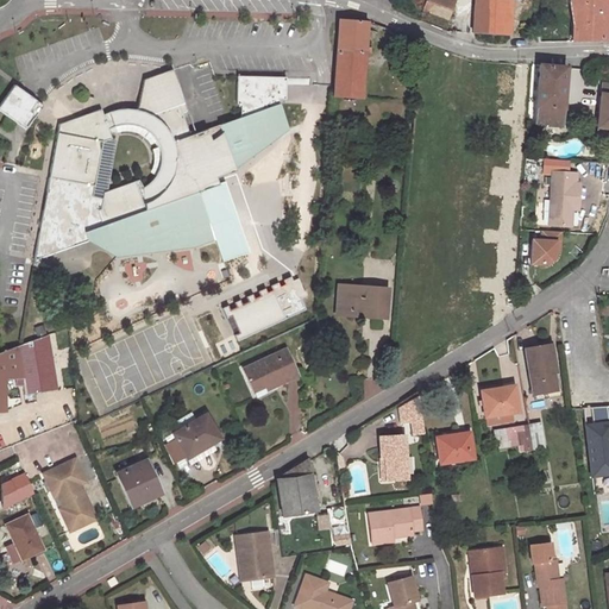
[(425,0),(422,10),(446,18),(450,10),(425,0)]
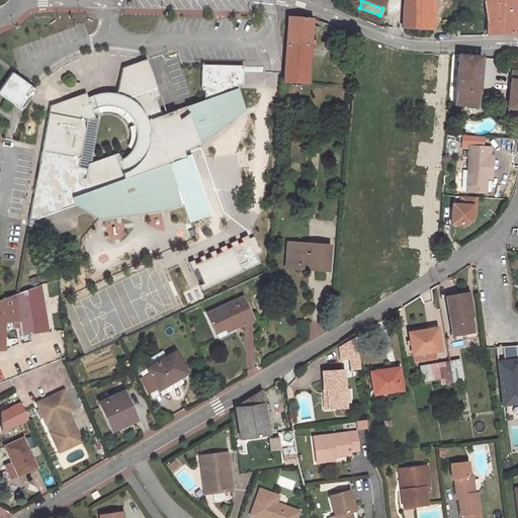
[(433,0),(403,0),(403,15),(433,17),(433,0)]
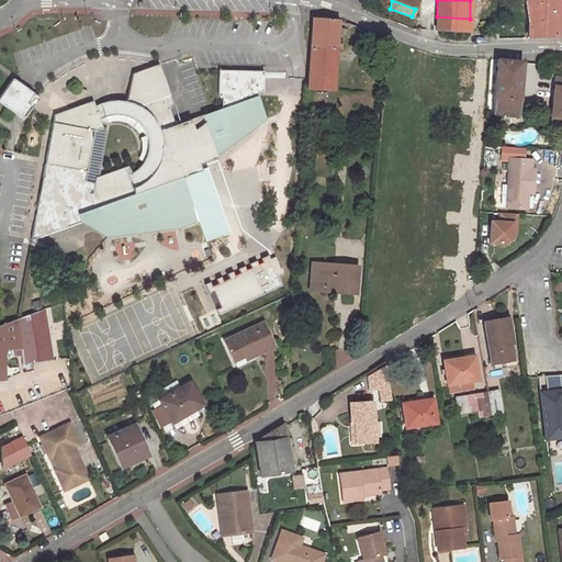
[(561,0),(525,0),(526,1),(528,24),(528,37),(561,36),(561,23),(561,0)]
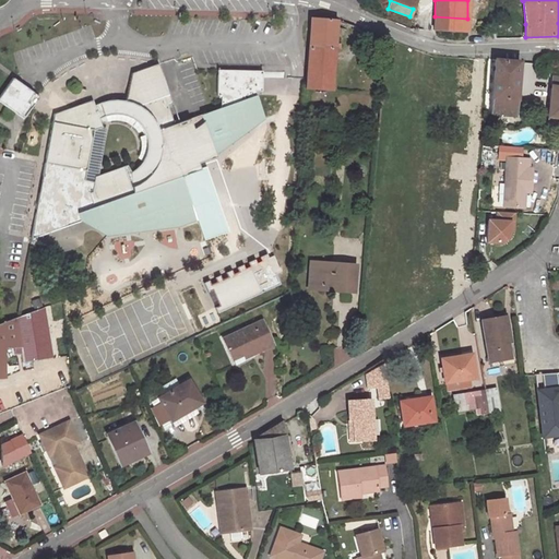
[(433,30),(466,33),(467,19),(435,16),(433,30)]
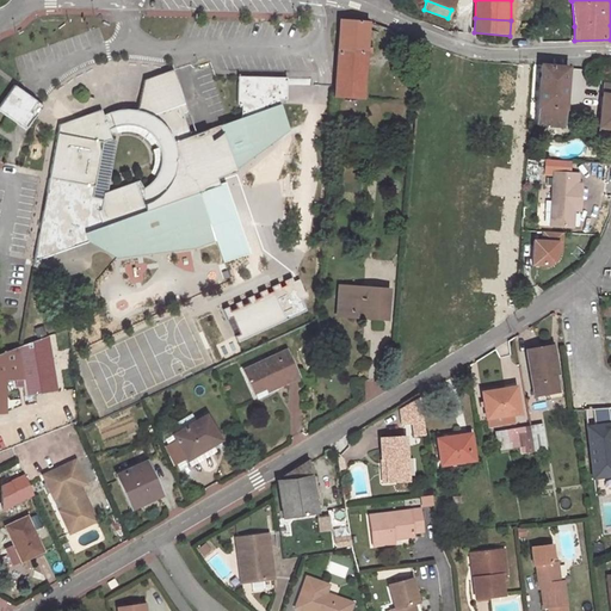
[(334,97),(363,99),(365,54),(371,54),(371,49),(366,48),(368,22),(339,19),(335,76),(334,97)]
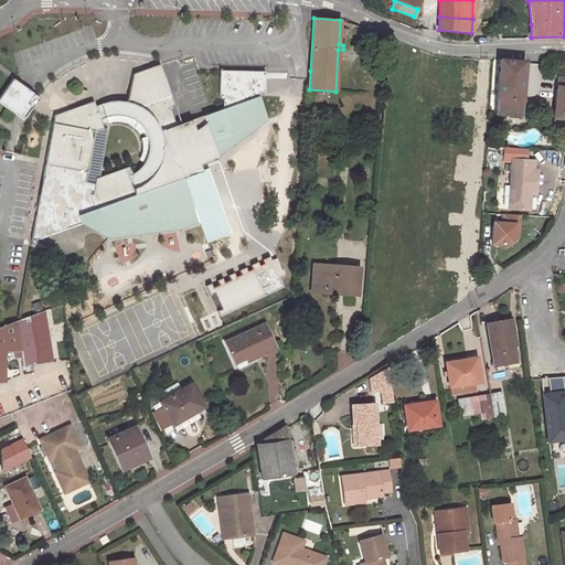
[(496,116),(516,117),(515,120),(521,120),(524,63),(500,61),(496,116)]
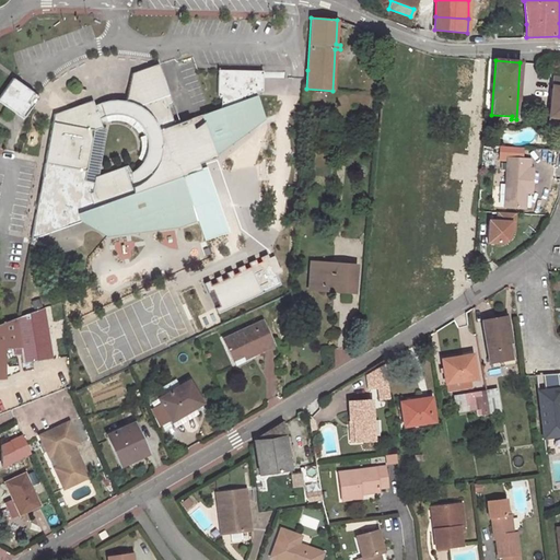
[(107,106),(102,108),(95,111),(94,107),(92,101),(55,115),(33,240),(58,230),(57,225),(60,224),(62,229),(97,217),(96,212),(98,211),(101,216),(106,233),(109,232),(118,229),(119,234),(139,228),(130,205),(148,199),(158,226),(176,220),(177,222),(196,216),(183,176),(200,171),(198,164),(216,159),(210,141),(212,138),(214,133),(218,130),(221,127),(225,125),(232,143),(251,137),(248,130),(266,125),(256,95),(255,95),(255,92),(263,92),(263,72),(218,71),(218,96),(221,96),(220,107),(219,107),(220,111),(217,112),(212,114),(209,116),(206,118),(202,120),(200,114),(173,124),(166,106),(164,97),(168,96),(158,65),(131,73),(126,103),(125,107),(120,106),(114,106),(107,106)]
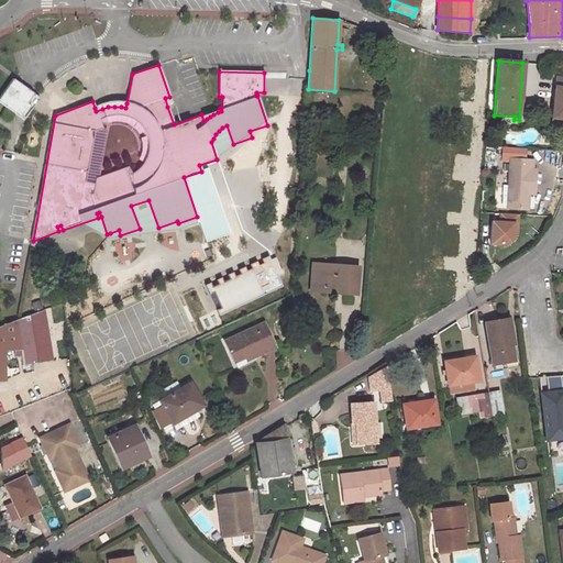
[(562,74),(556,74),(551,119),(552,119),(550,131),(562,132),(562,74)]
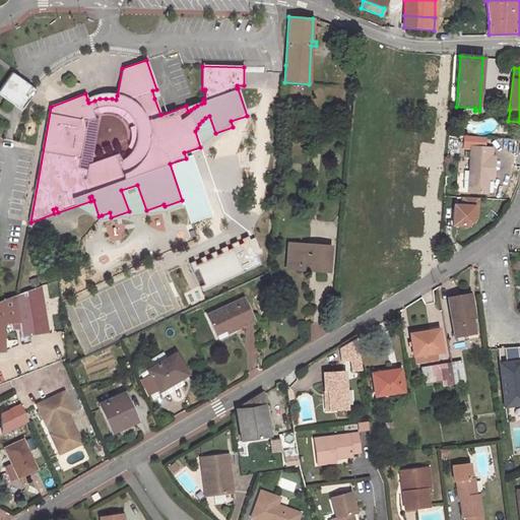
[(26,94),(31,87),(12,74),(0,90),(0,95),(20,111),(29,98),(29,96),(26,94)]
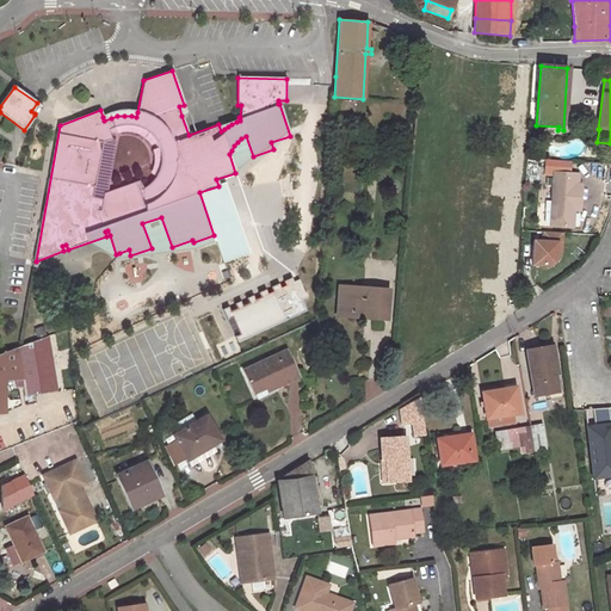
[(38,116),(44,107),(37,103),(31,111),(35,113),(35,115),(38,116)]
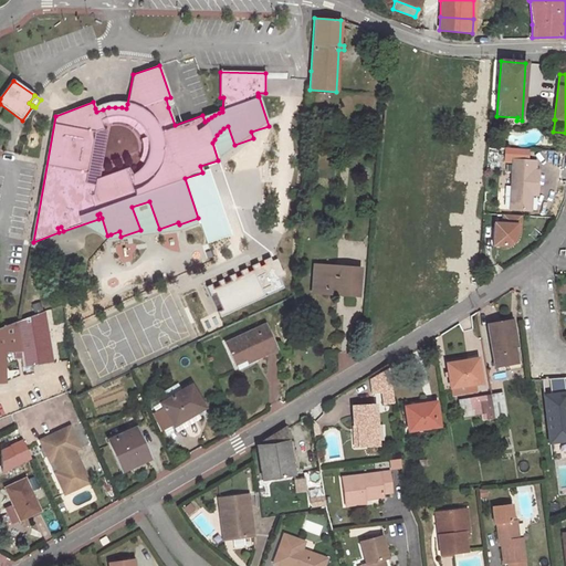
[(115,107),(122,107),(126,108),(127,104),(123,103),(115,103),(108,103),(101,105),(95,108),(96,112),(103,109),(108,107),(115,107)]
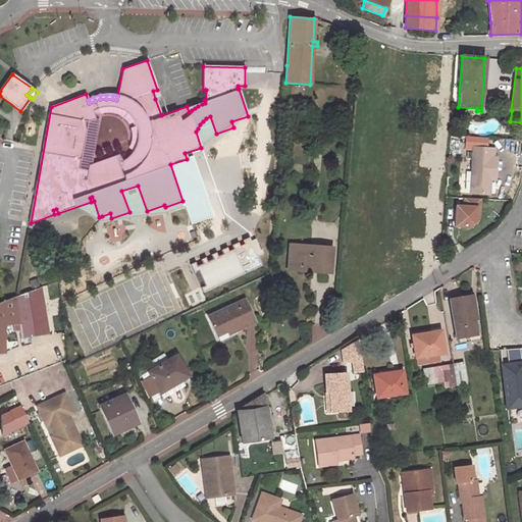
[(204,100),(187,106),(189,112),(192,110),(195,108),(198,106),(202,104),(205,103),(204,100)]
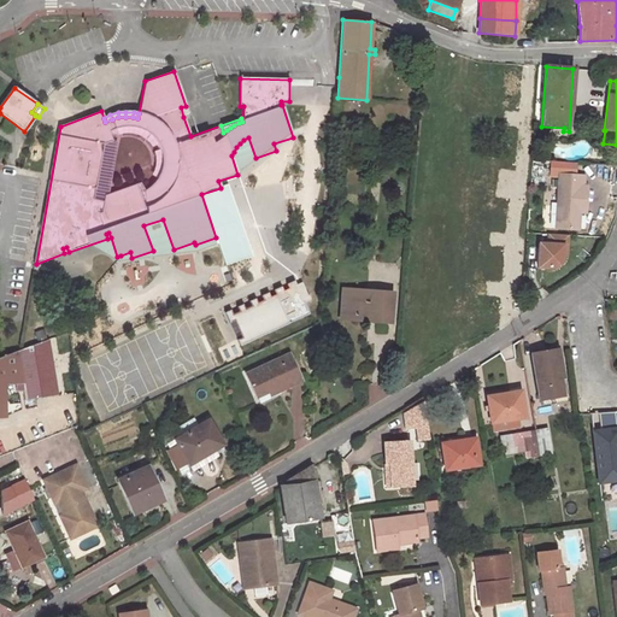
[(238,175),(256,158),(248,137),(244,140),(240,144),(236,147),(234,152),(231,156),(238,175)]
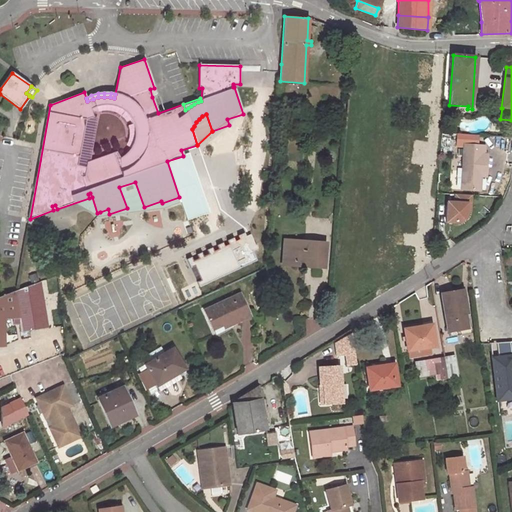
[(464,146),(462,172),(462,177),(461,191),(481,193),(482,178),(483,173),(486,173),(488,156),(484,156),(485,148),(464,146)]
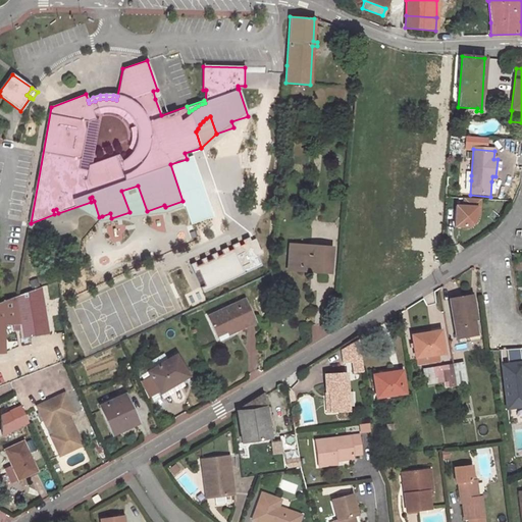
[(193,156),(187,159),(170,164),(183,201),(185,205),(191,224),(214,216),(193,156)]
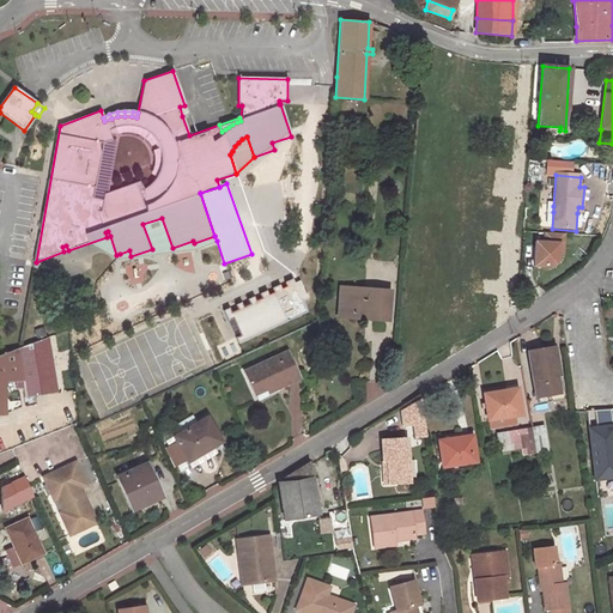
[(551,187),(542,188),(542,205),(552,204),(551,187)]
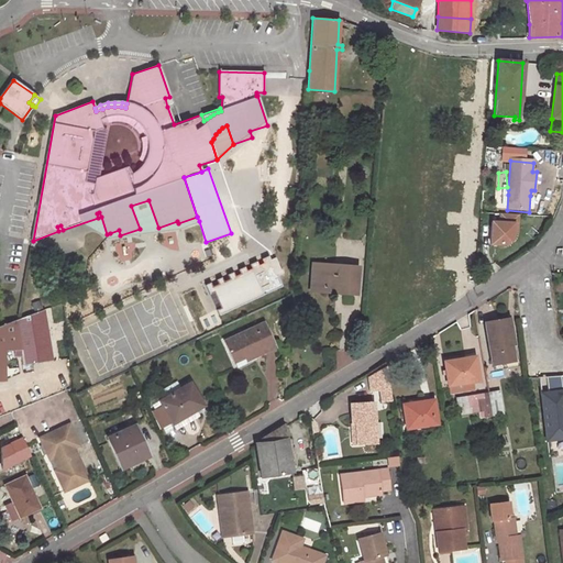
[(158,228),(148,200),(131,206),(140,229),(120,235),(141,232),(180,228),(178,223),(177,221),(158,228)]
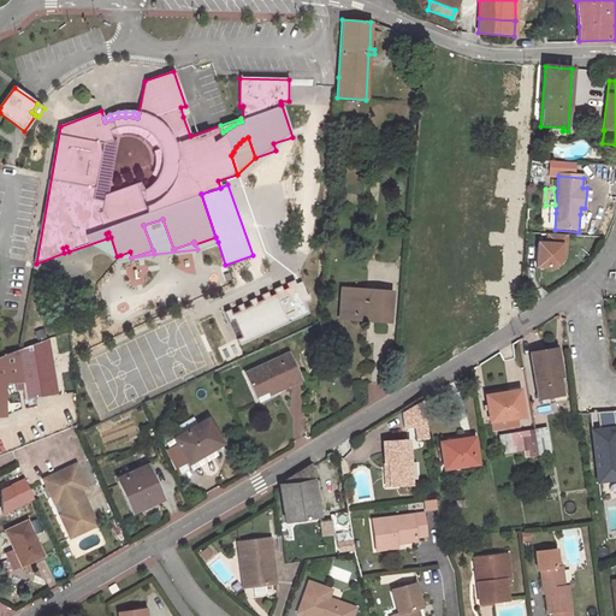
[(548,244),(538,243),(537,267),(554,268),(555,262),(562,262),(563,246),(567,246),(568,236),(549,235),(548,244)]
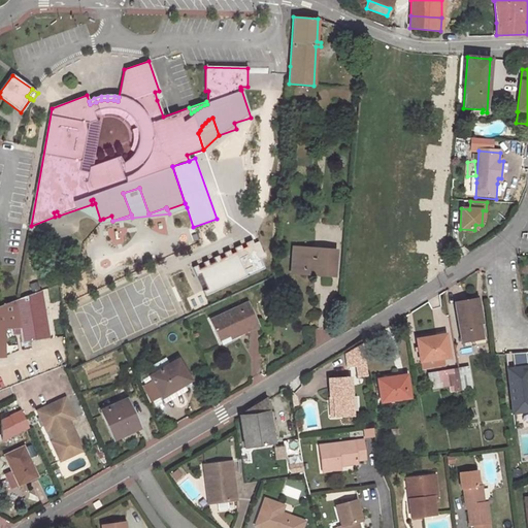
[(169,213),(186,207),(187,207),(185,203),(167,209),(169,213)]
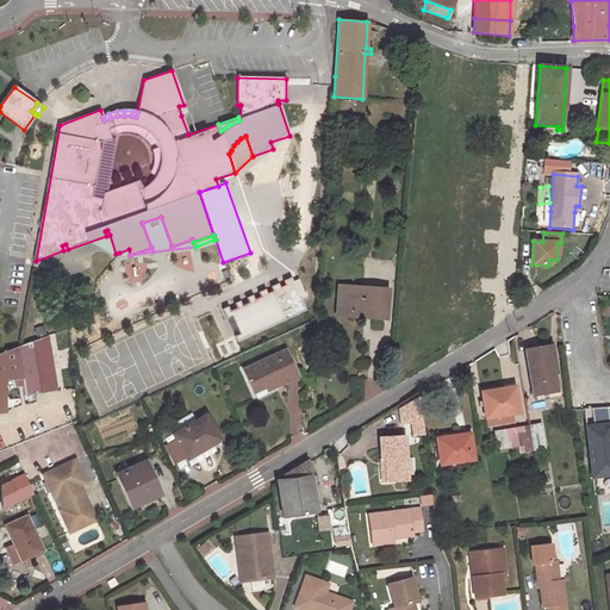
[(223,304),(232,336),(309,315),(299,282),(223,304)]
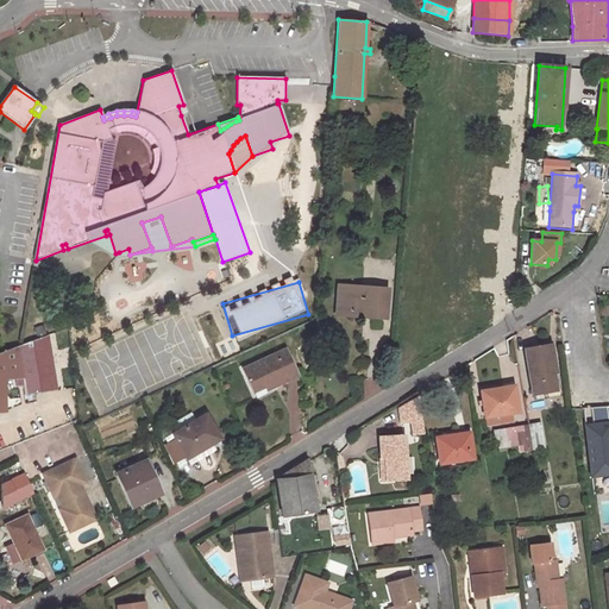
[(384,319),(387,289),(338,286),(336,311),(360,312),(360,316),(384,319)]
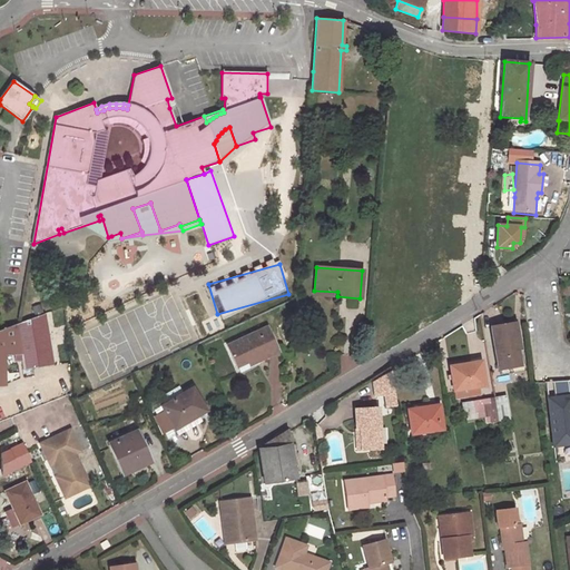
[(53,327),(65,325),(62,308),(50,311),(53,327)]
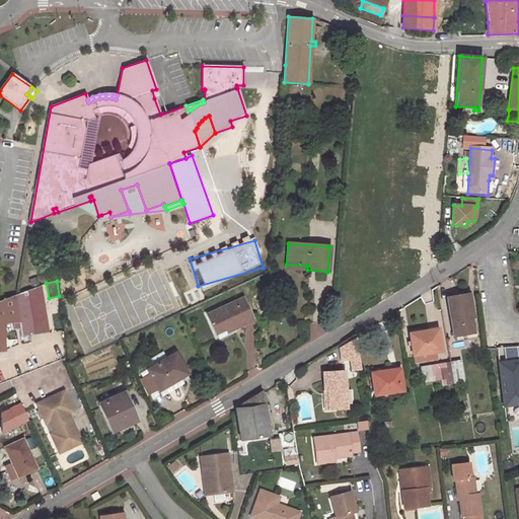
[(32,289),(36,309),(45,306),(42,286),(32,289)]
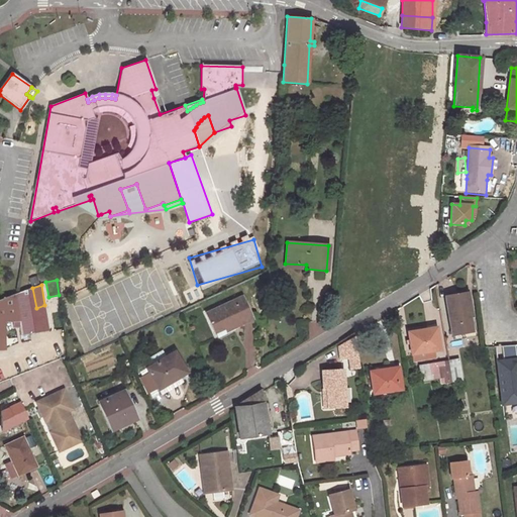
[(39,332),(36,308),(32,288),(22,292),(0,299),(0,348),(4,349),(3,322),(12,322),(13,327),(19,327),(21,336),(39,332)]
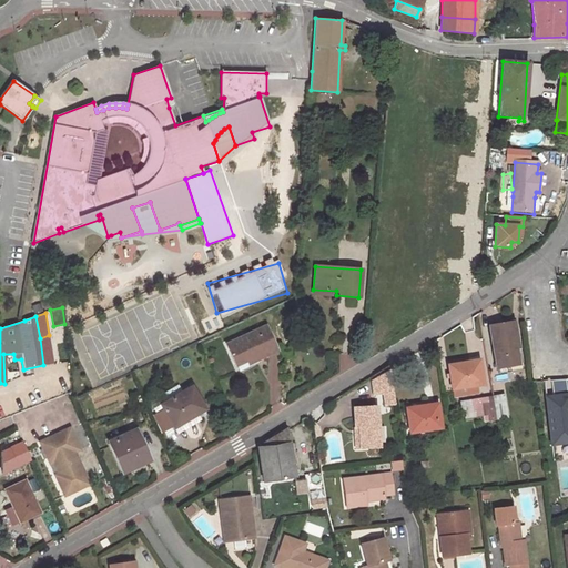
[(514,322),(488,326),(496,368),(518,364),(515,348),(518,347),(514,322)]
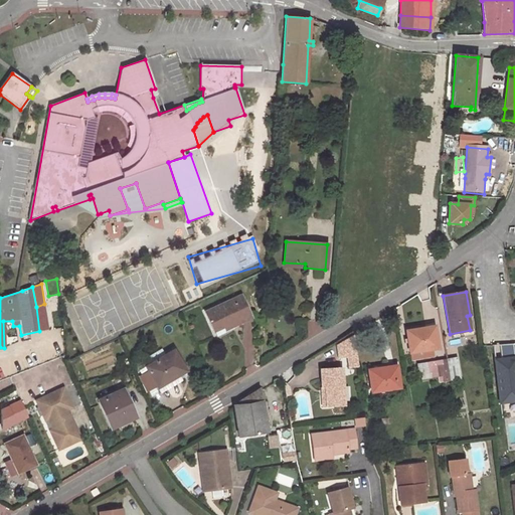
[(251,318),(241,296),(206,313),(214,332),(232,324),(233,326),(251,318)]
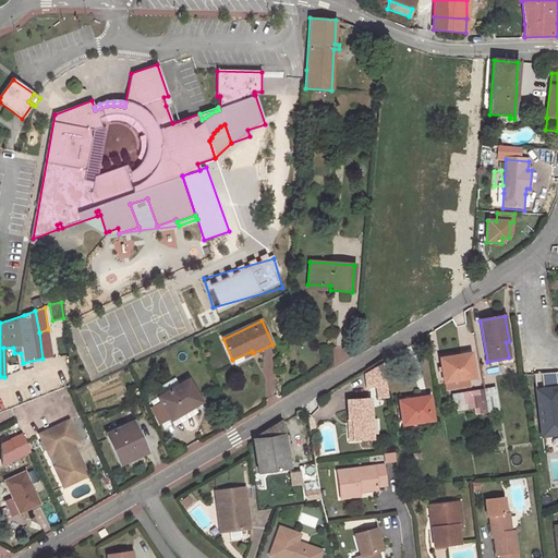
[(52,358),(48,329),(39,332),(43,359),(52,358)]
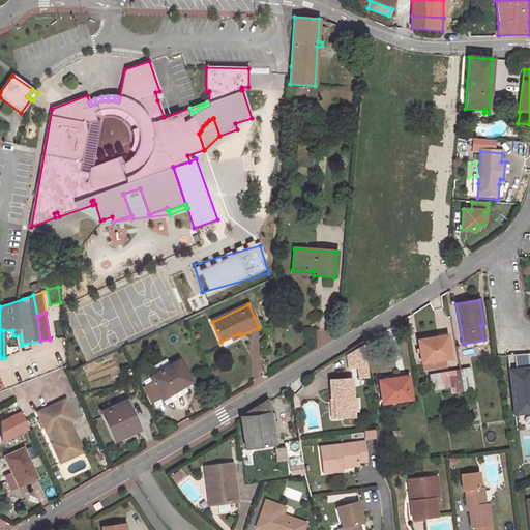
[(450,358),(446,336),(418,341),(421,362),(450,358)]
